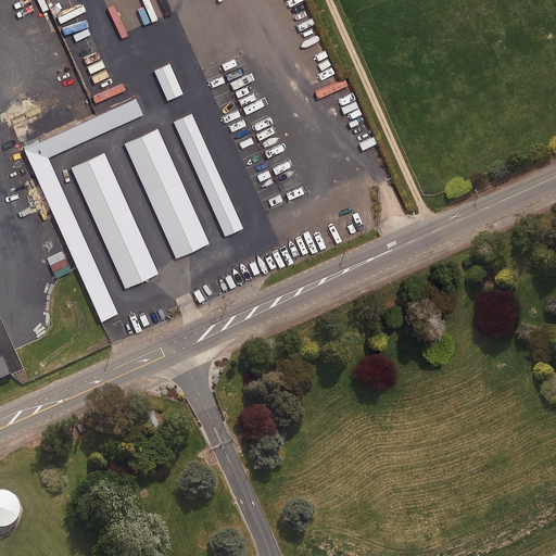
[(181,92),(168,62),(153,68),(166,99),(181,92)]
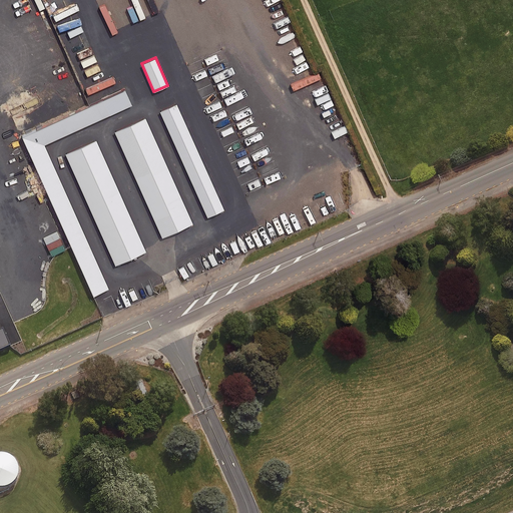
[(109,115),(102,99),(88,105),(20,136),(92,296),(108,288),(44,144),(109,115)]
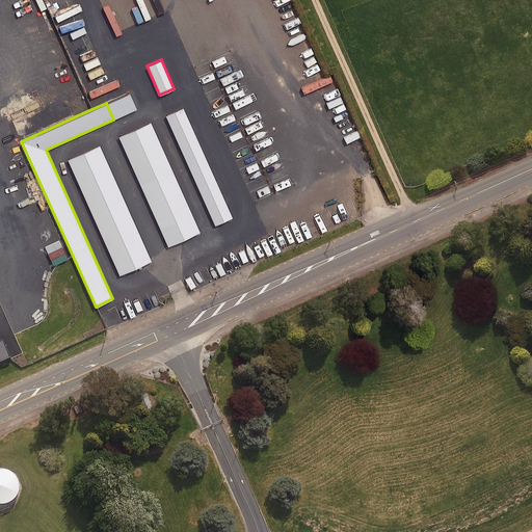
[(183,107),(165,114),(214,224),(232,216),(183,107)]
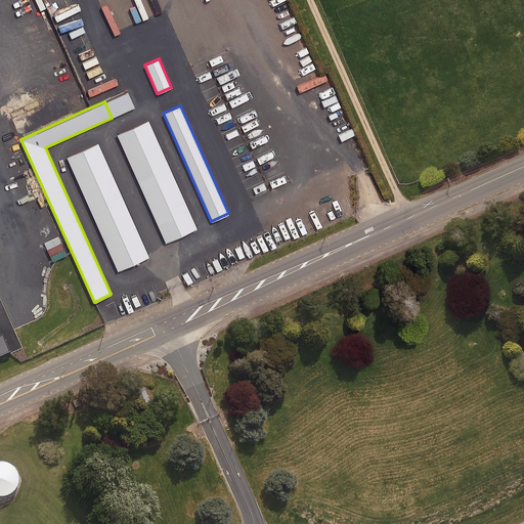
[(147,120),(116,134),(165,243),(197,228),(147,120)]
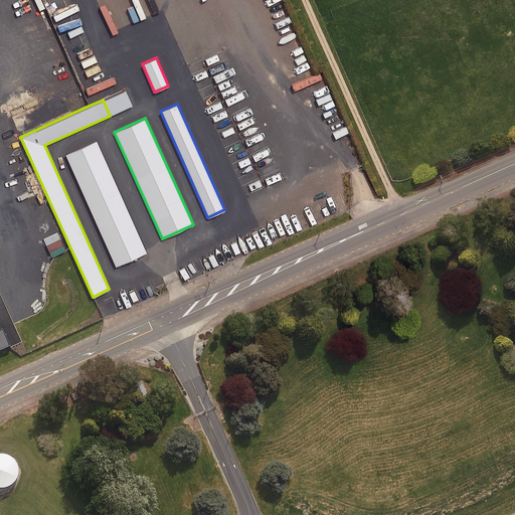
[(96,140),(64,154),(115,266),(146,252),(96,140)]
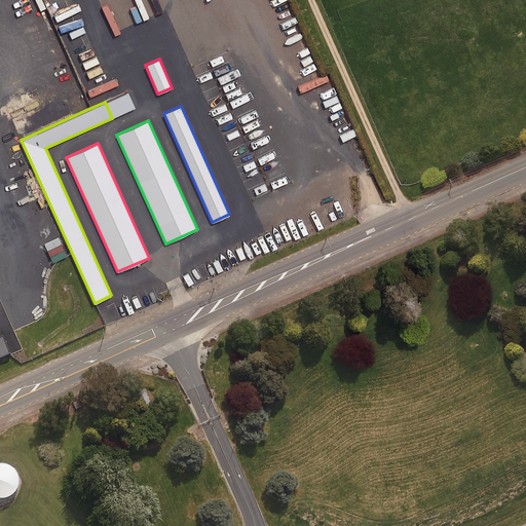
[(0,500),(5,501),(13,498),(17,494),(21,489),(22,483),(21,477),(16,472),(9,466),(3,465),(0,466),(0,500)]
